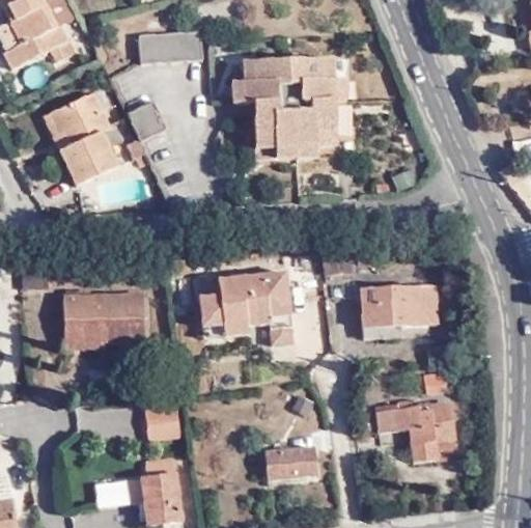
[(16,19),(9,21),(21,43),(5,50),(3,51),(11,67),(51,49),(57,60),(74,52),(60,25),(57,27),(44,0),(0,0),(0,1),(2,6),(8,3),(16,19)]
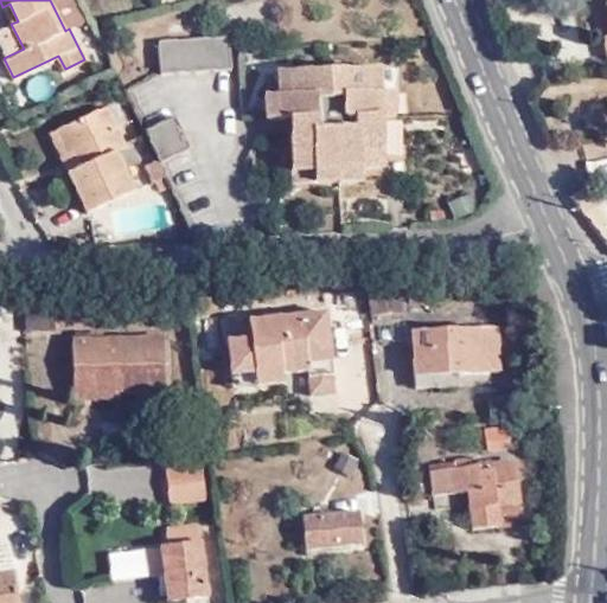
[(2,7),(11,24),(18,21),(10,4),(2,7)]
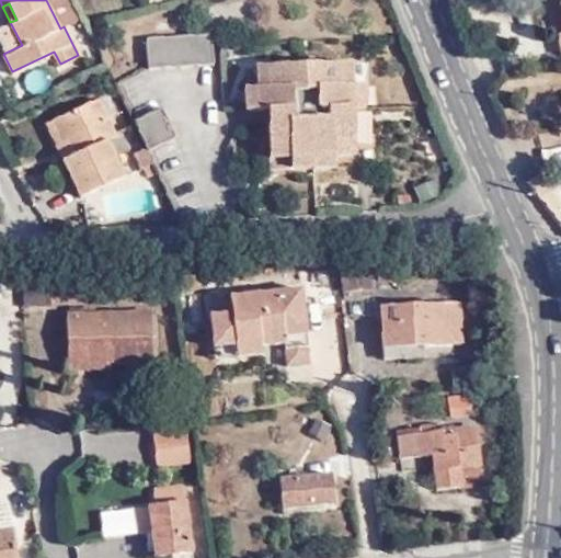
[(22,45),(10,22),(0,26),(0,42),(6,53),(22,45)]
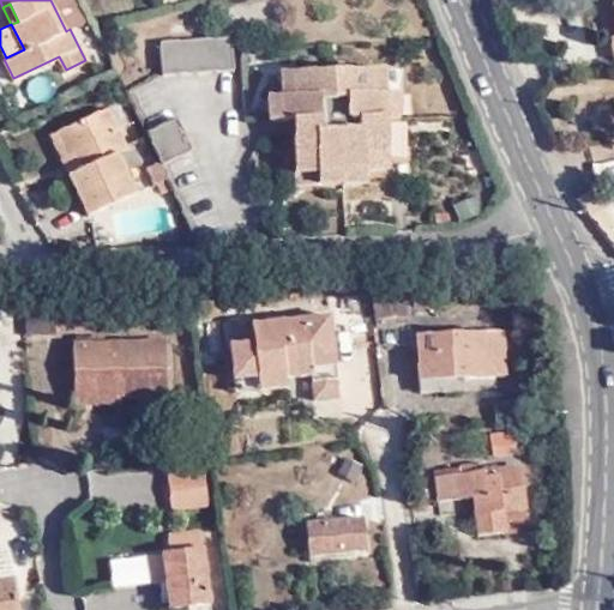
[(232,35),(160,41),(161,72),(233,68),(232,35)]
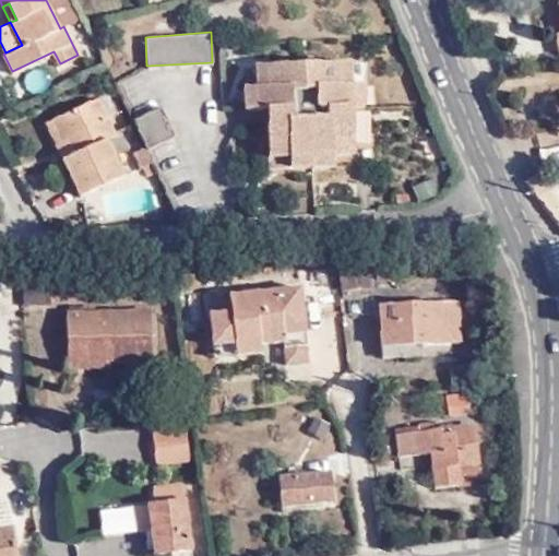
[(289,155),(289,166),(334,165),(333,153),(355,153),(354,106),(366,105),(365,81),(352,82),(351,61),(256,63),(256,84),(244,85),(245,108),(266,108),(268,155),(289,155)]
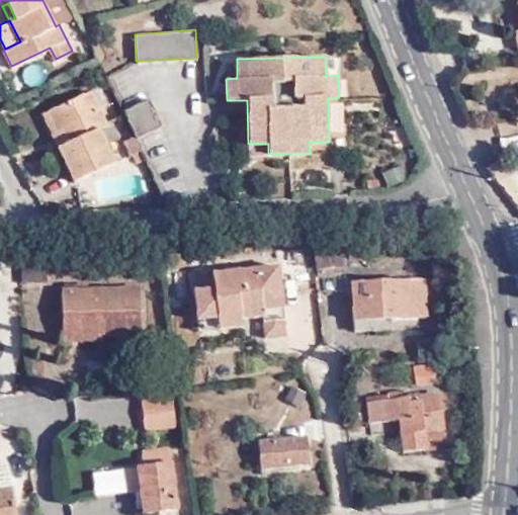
[(91,89),(49,108),(65,143),(58,146),(74,180),(114,162),(98,126),(106,123),(91,89)]
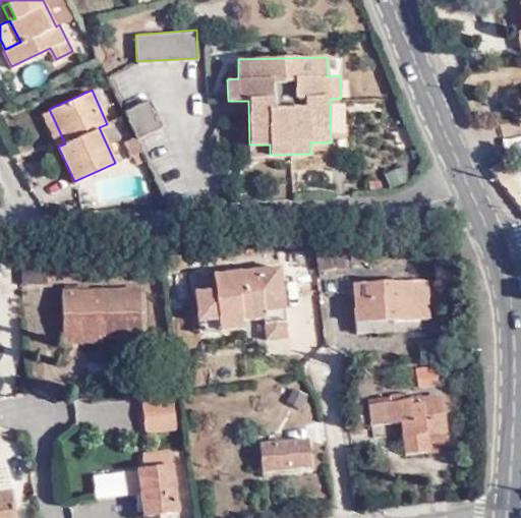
[(123,109),(137,137),(163,126),(151,98),(123,109)]
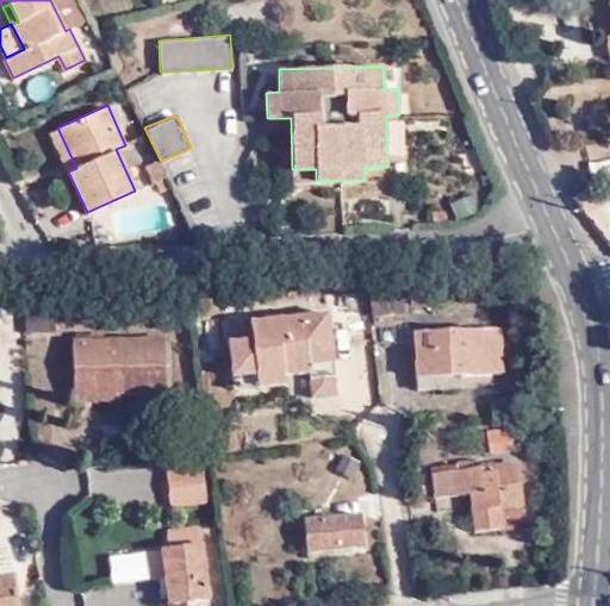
[(76,168),(57,127),(50,131),(68,172),(76,168)]
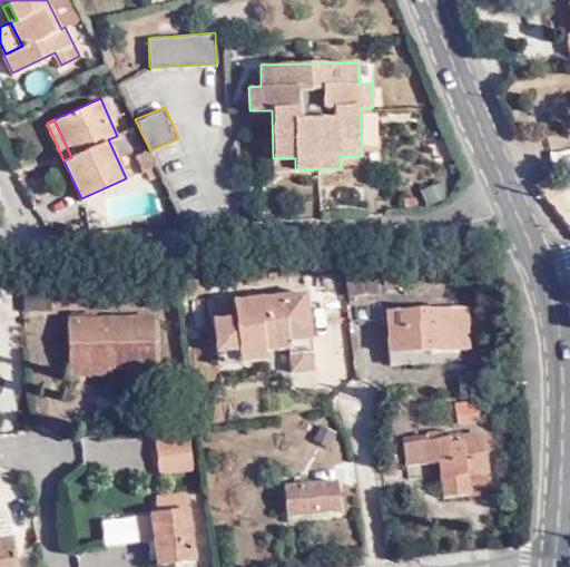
[(123,134),(111,139),(129,175),(140,169),(123,134)]
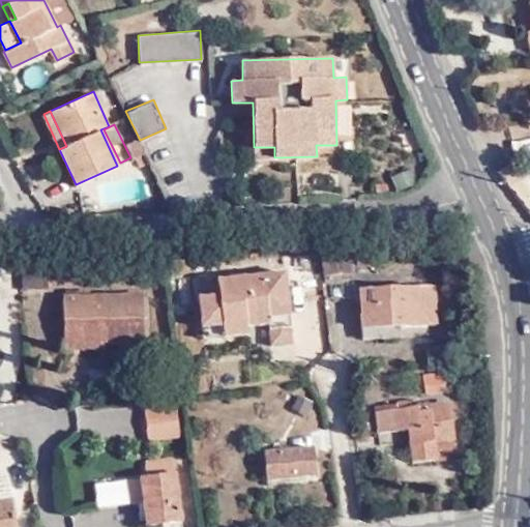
[(138,138),(124,144),(130,158),(144,152),(138,138)]
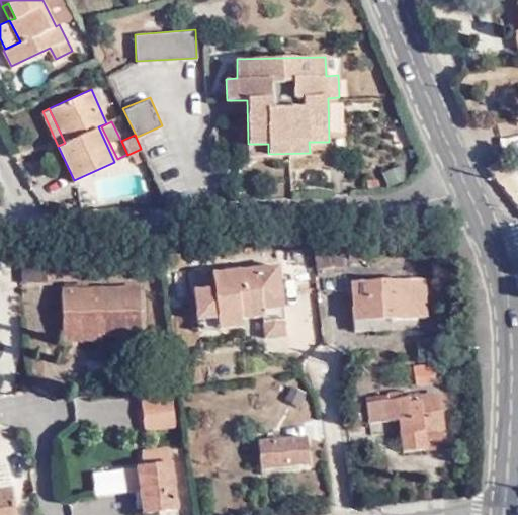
[(249,155),(268,154),(268,144),(248,144),(249,155)]
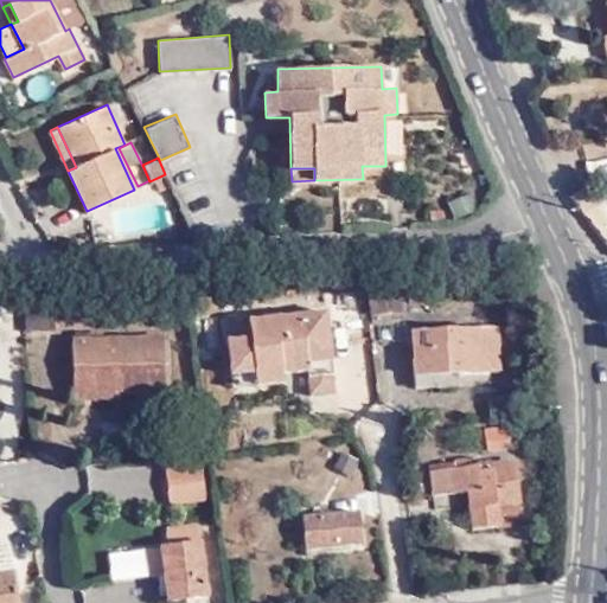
[(369,281),(371,314),(403,312),(401,277),(369,281)]
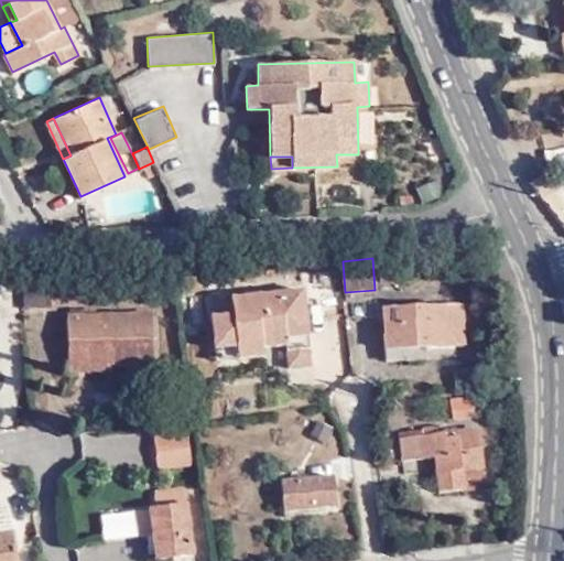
[(308,289),(232,294),(235,313),(212,314),(215,365),(314,357),(308,289)]
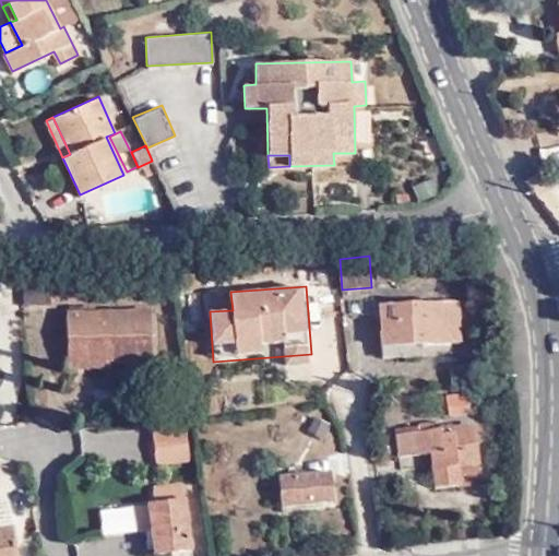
[(342,290),(343,306),(344,314),(372,311),(371,287),(342,290)]
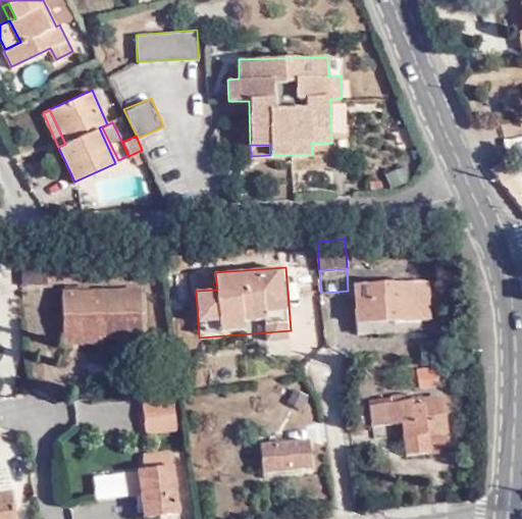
[(427,280),(354,283),(356,320),(429,317),(427,280)]
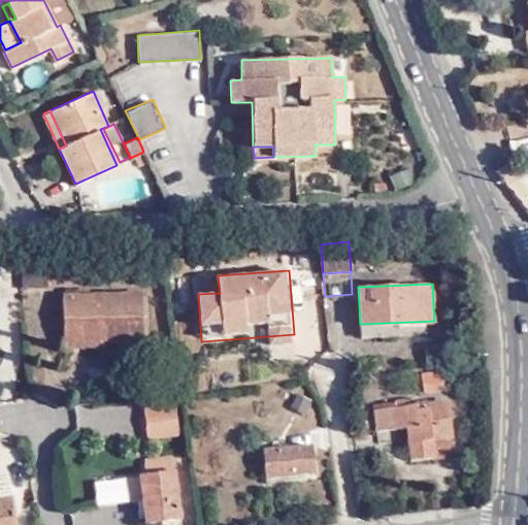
[(104,334),(105,341),(144,339),(142,290),(62,293),(63,336),(104,334)]
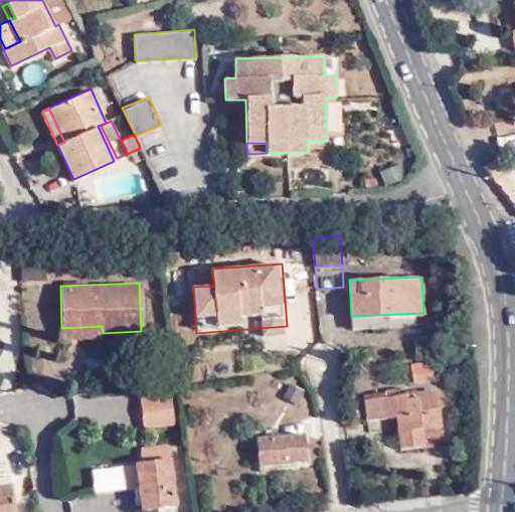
[(103,336),(103,333),(102,326),(61,328),(62,338),(103,336)]
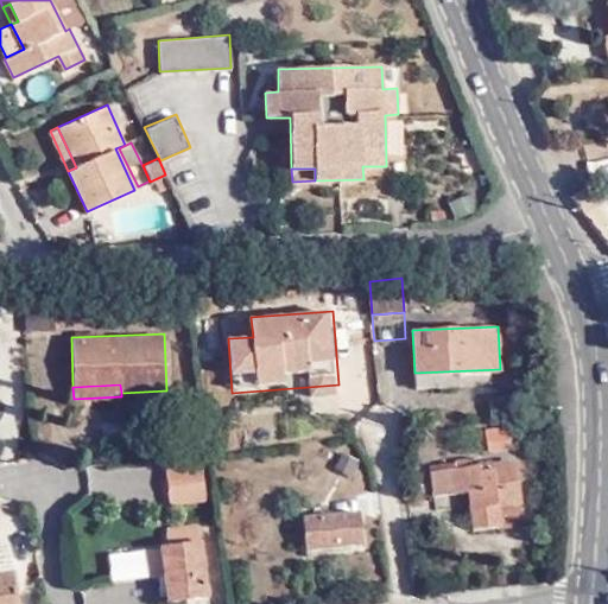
[(511,425),(485,427),(487,449),(512,446),(511,425)]
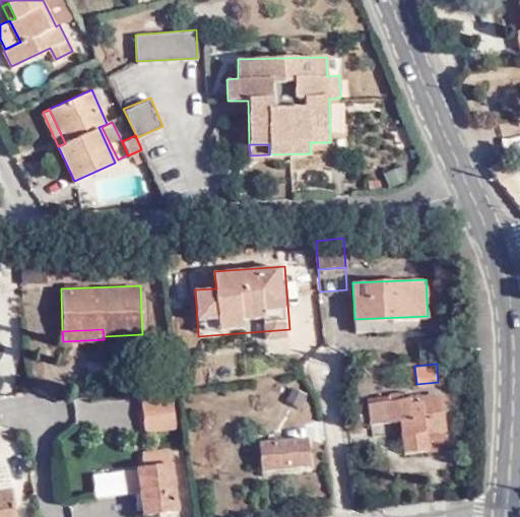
[(427,431),(445,429),(441,398),(409,402),(409,397),(388,400),(387,394),(368,397),(371,423),(400,418),(404,450),(429,447),(427,431)]
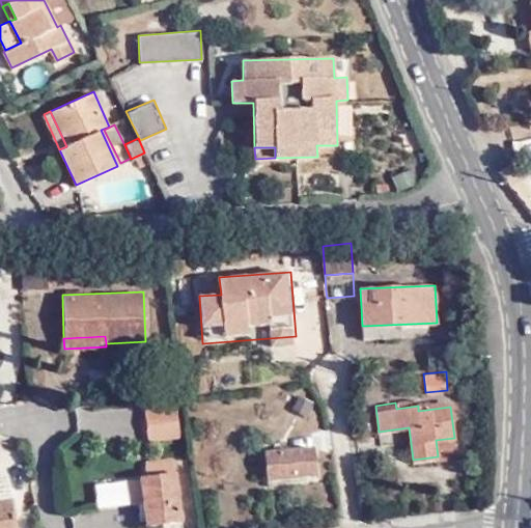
[(86,407),(85,434),(137,435),(137,407),(86,407)]
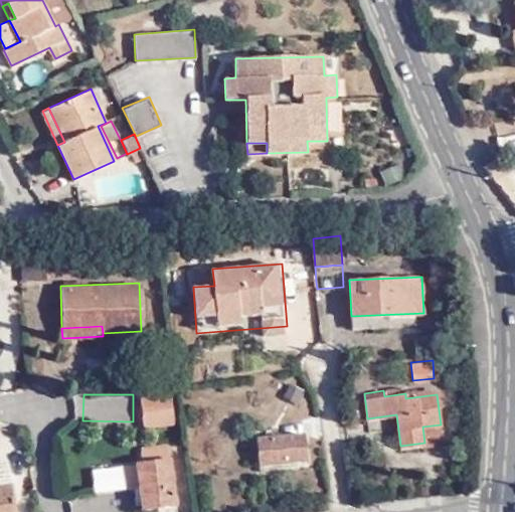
[(175,424),(174,402),(139,403),(140,427),(175,424)]
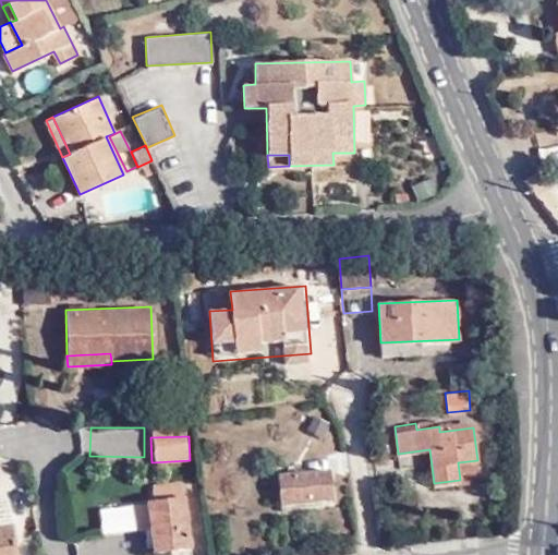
[(480,478),(477,460),(458,462),(460,480),(480,478)]
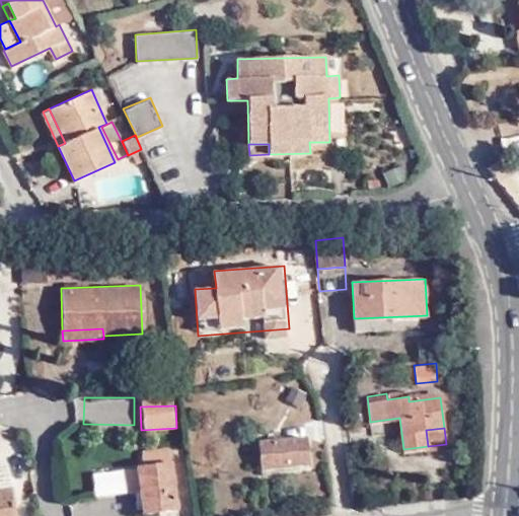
[(307,435),(257,441),(261,467),(310,462),(307,435)]
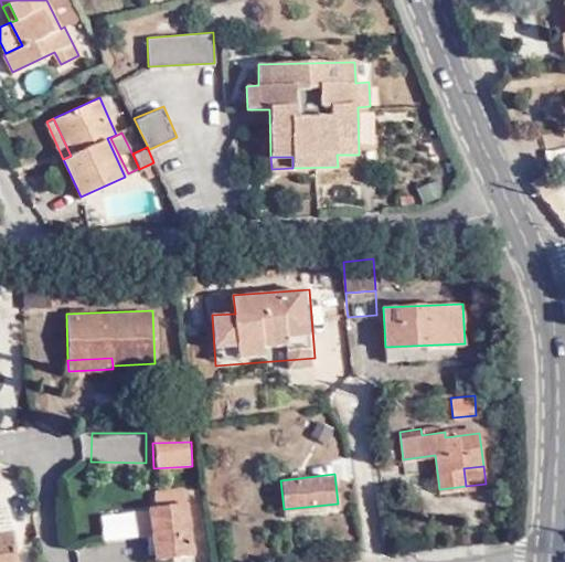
[(0,561),(17,561),(9,502),(0,504),(0,561)]
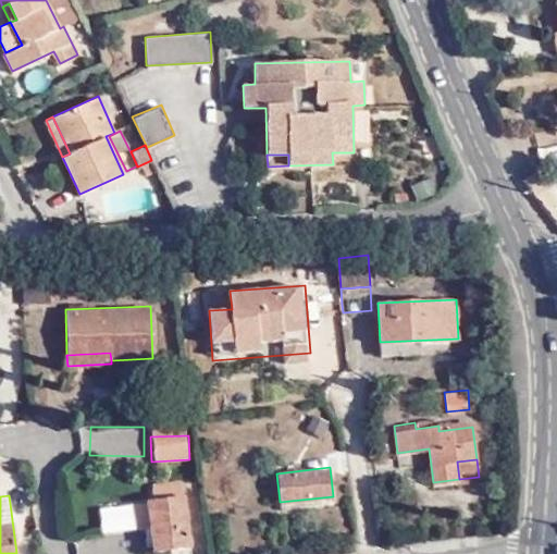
[(151,525),(153,545),(153,549),(189,545),(184,499),(149,502),(151,525)]
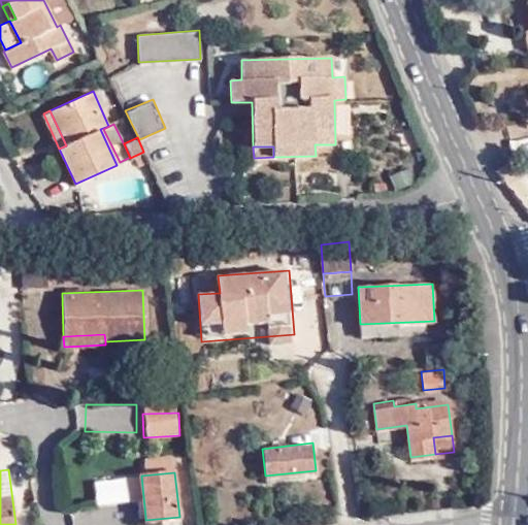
[(143,497),(141,476),(125,478),(128,501),(136,500),(136,497),(143,497)]
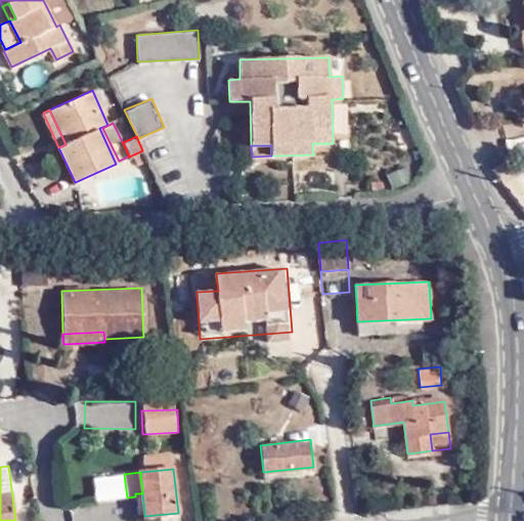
[(137,514),(144,513),(142,493),(135,493),(137,514)]
